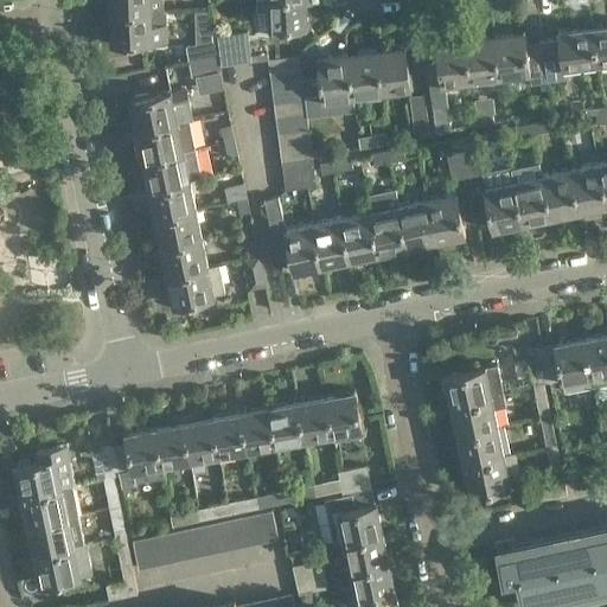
[(109,0),(110,11),(152,10),(152,11),(165,11),(164,0),(109,0)]
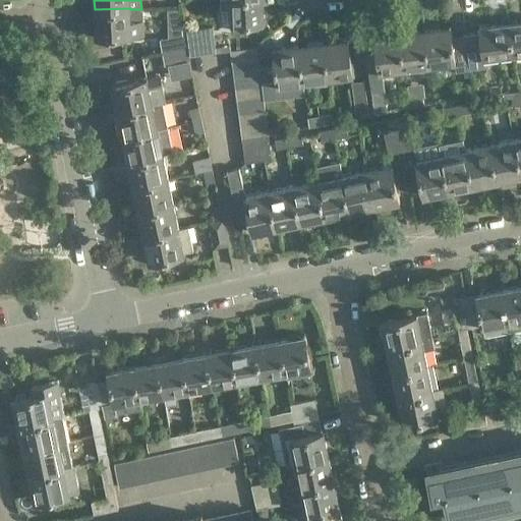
[(264,0),(220,0),(221,9),(230,9),(231,33),(248,32),(248,31),(252,31),(252,21),(265,21),(264,0)]
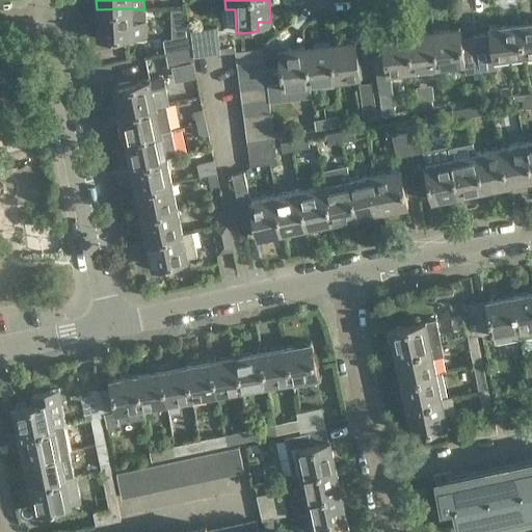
[(133,8),(97,9),(98,36),(149,34),(149,20),(134,20),(133,9),(133,8)]
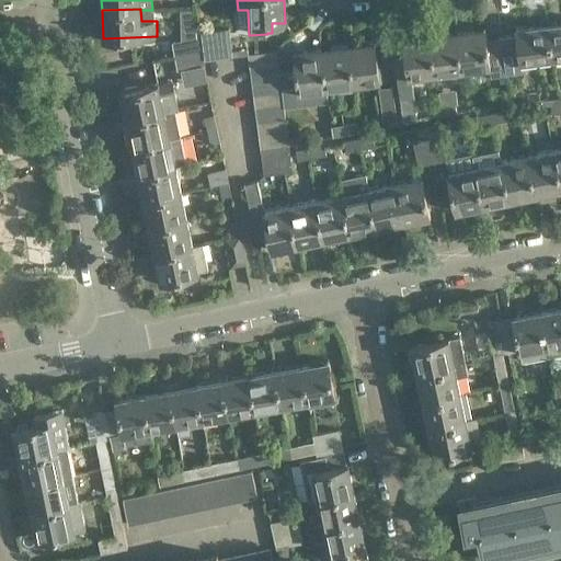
[(560,57),(560,20),(549,22),(553,59),(560,57)]
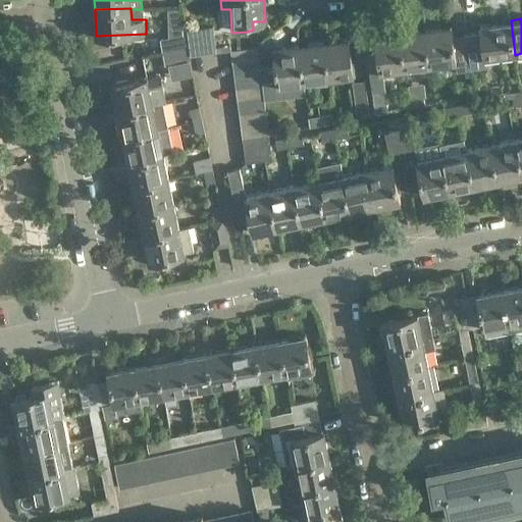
[(481,32),(467,33),(472,69),(486,67),(485,59),(515,55),(511,20),(480,24),(481,32)]
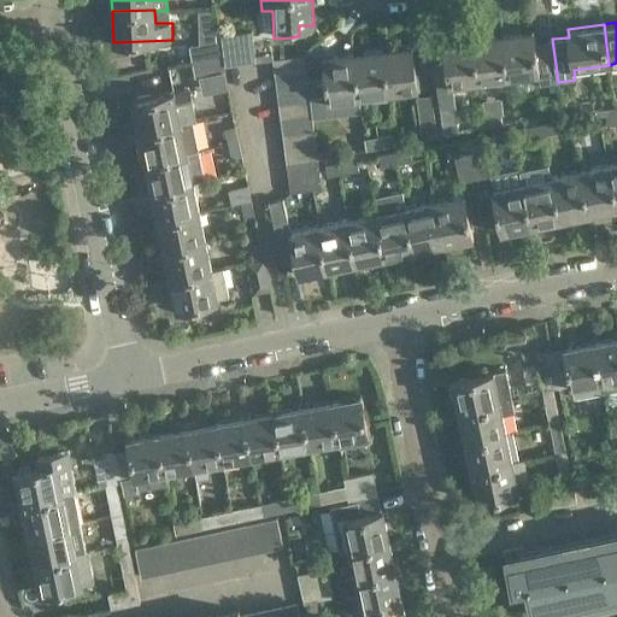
[(225,65),(256,62),(252,31),(222,35),(225,65)]
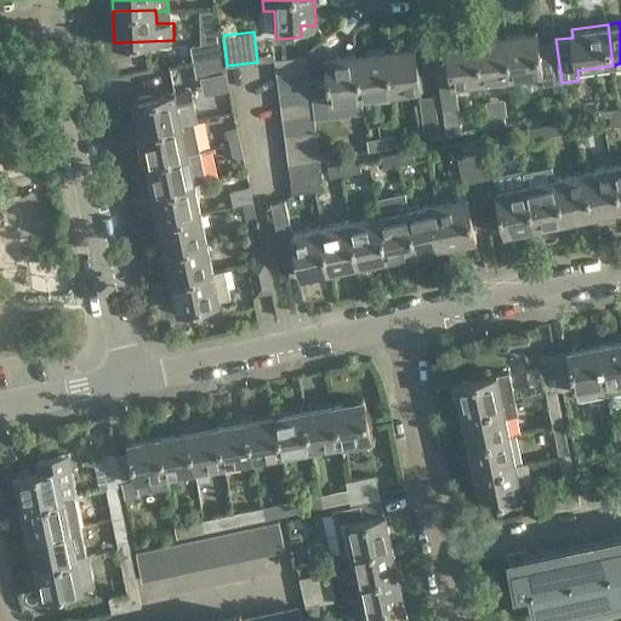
[(539,34),(508,38),(514,79),(543,75),(545,85),(562,83),(556,39),(540,41),(539,34)]
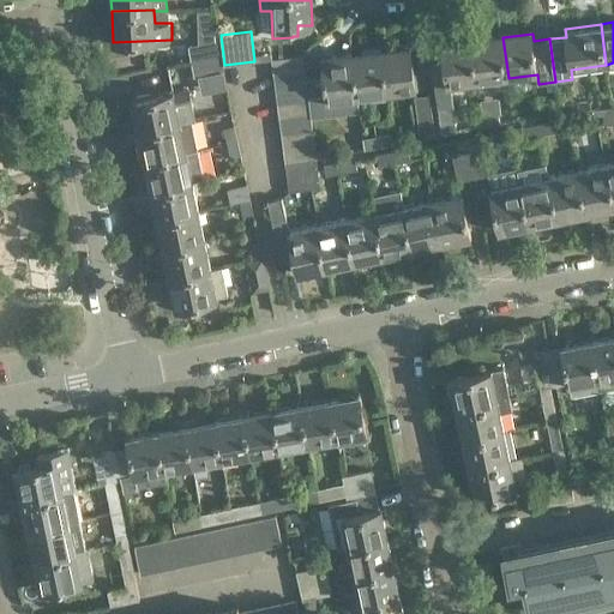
[(509,78),(503,37),(473,42),(479,82),(509,78)]
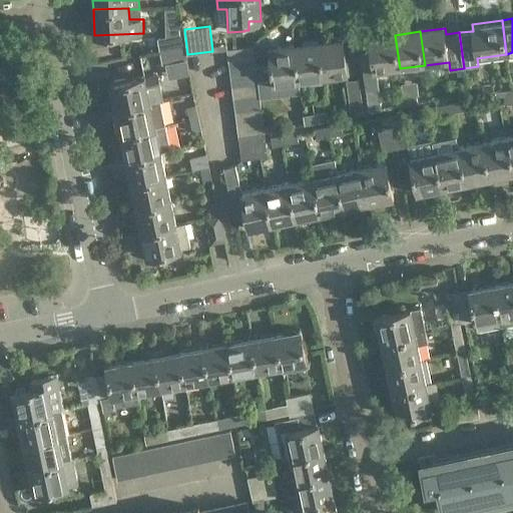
[(159,51),(185,47),(183,34),(157,38),(159,51)]
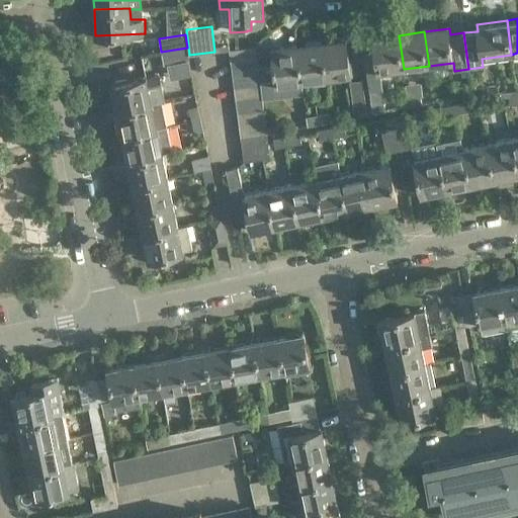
[(404,69),(399,35),(373,38),(378,73),(404,69)]
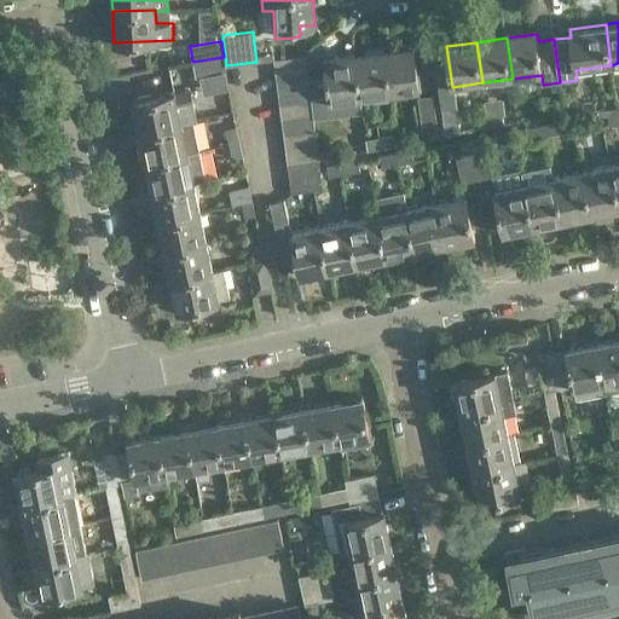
[(415,50),(385,53),(391,94),(421,91),(415,50)]
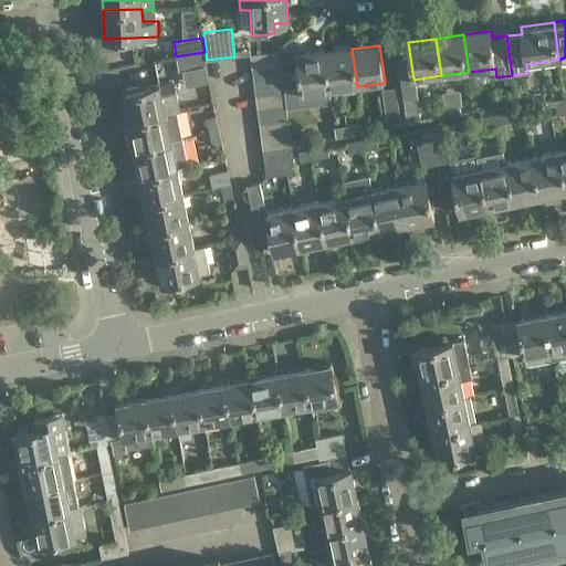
[(357,86),(352,49),(325,52),(331,90),(357,86)]
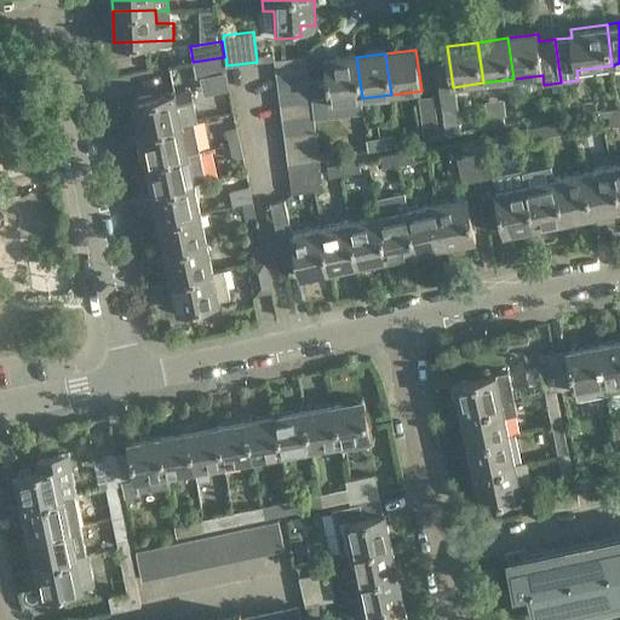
[(276,75),(308,70),(306,56),(275,59),(276,75)]
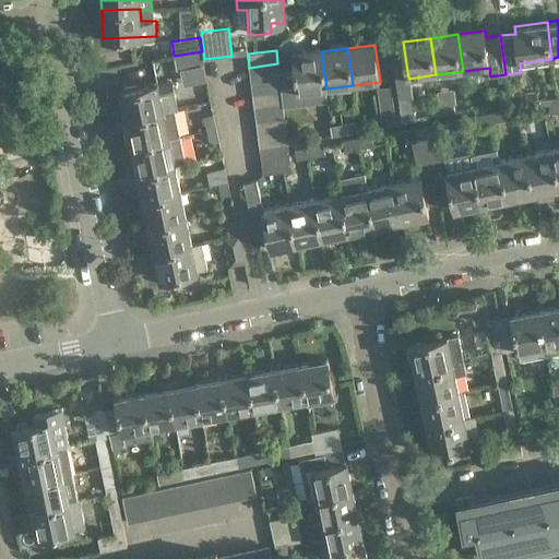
[(202,51),(174,56),(177,70),(204,66),(202,51)]
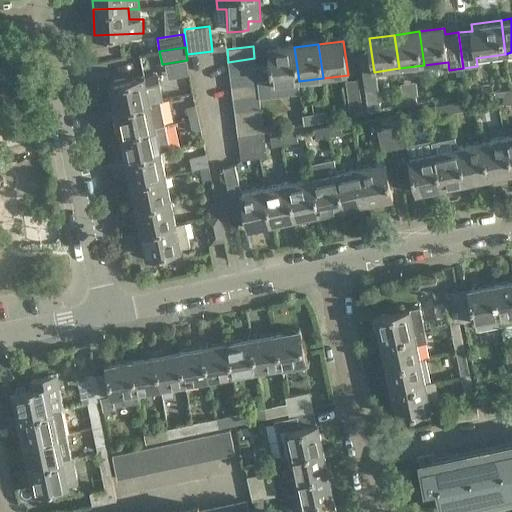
[(258,83),(259,95),(259,96),(275,94),(273,85),(299,81),(294,47),(269,51),(271,64),(255,66),(256,71),(258,83)]
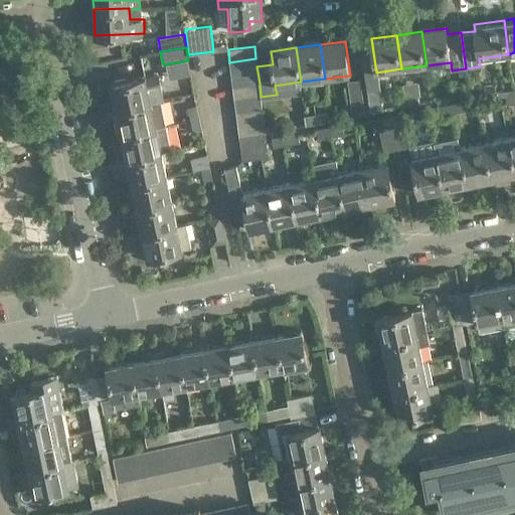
[(231,75),(258,71),(256,66),(255,58),(229,62),(231,75)]
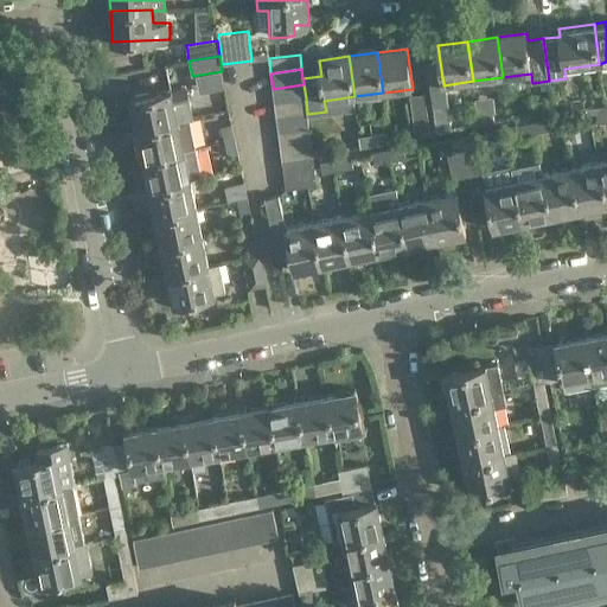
[(275,103),(306,98),(304,84),(273,89),(275,103)]
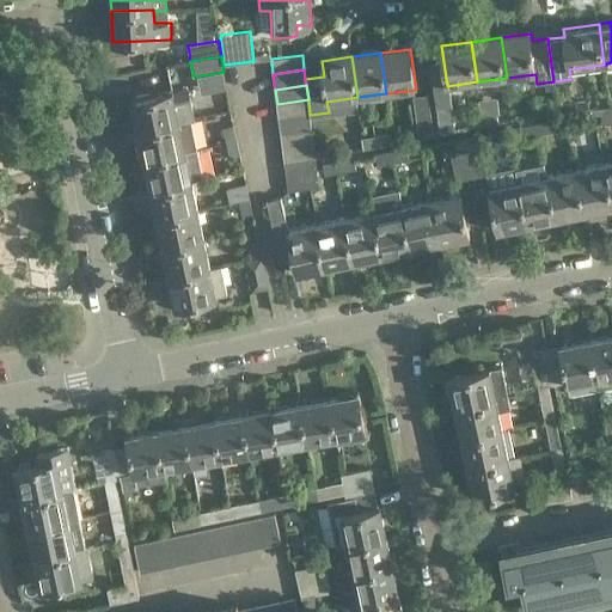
[(193,104),(189,89),(132,101),(138,130),(181,122),(178,108),(193,104)]
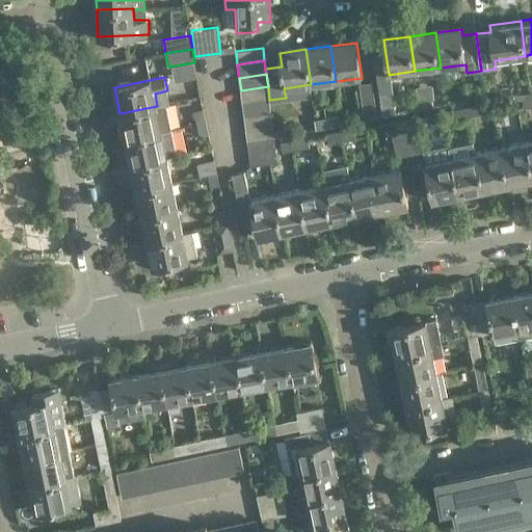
[(392,79),(378,81),(383,116),(396,114),(392,79)]
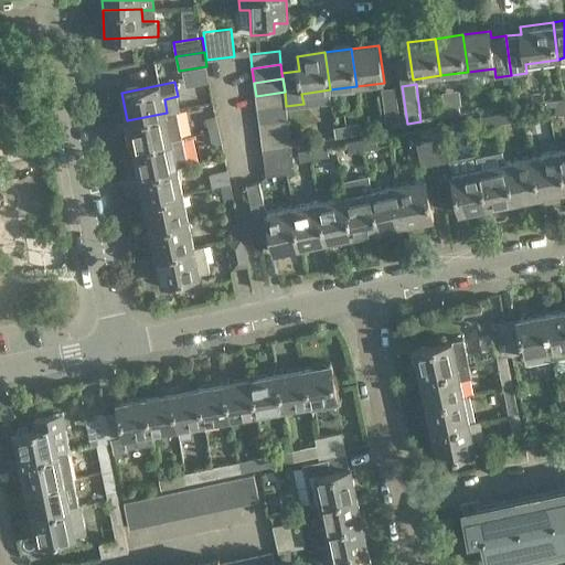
[(401,124),(395,87),(382,88),(386,126),(401,124)]
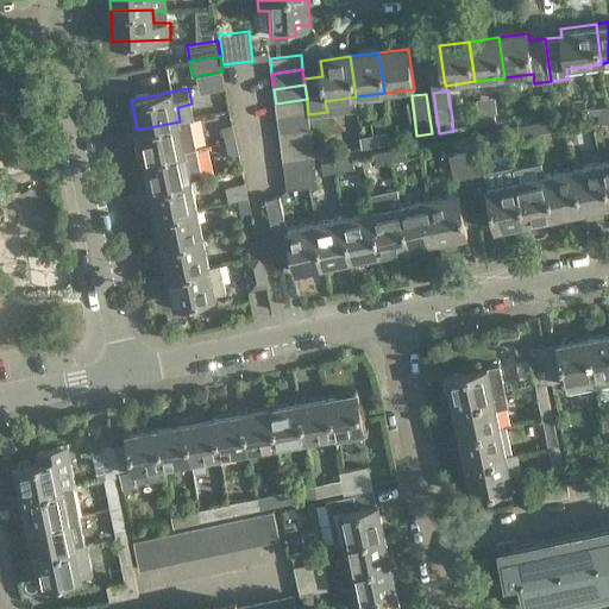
[(277,118),(308,113),(307,99),(276,104),(277,118)]
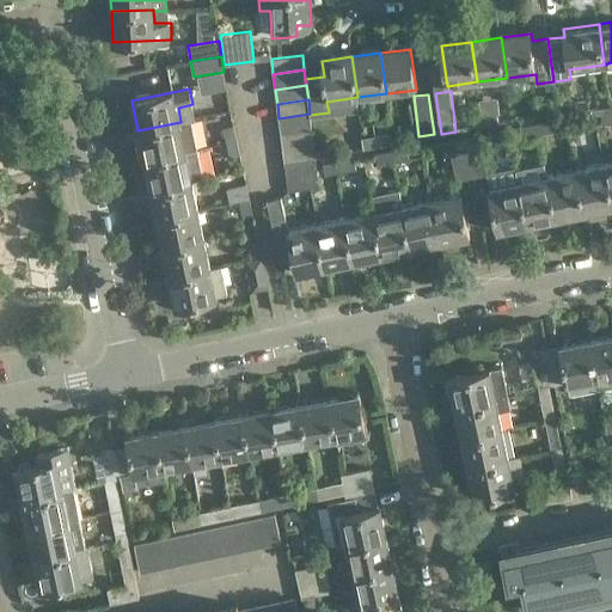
[(603,124),(611,122),(611,106),(594,109),(594,115),(601,114),(603,124)]
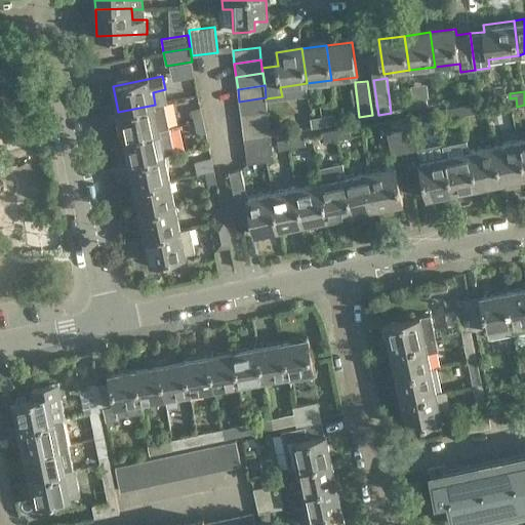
[(412,99),(414,109),(428,106),(427,96),(412,99)]
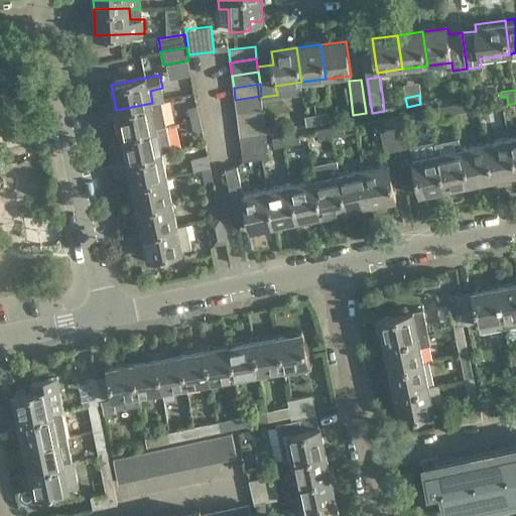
[(237,113),(263,109),(261,97),(261,96),(235,100),(237,113)]
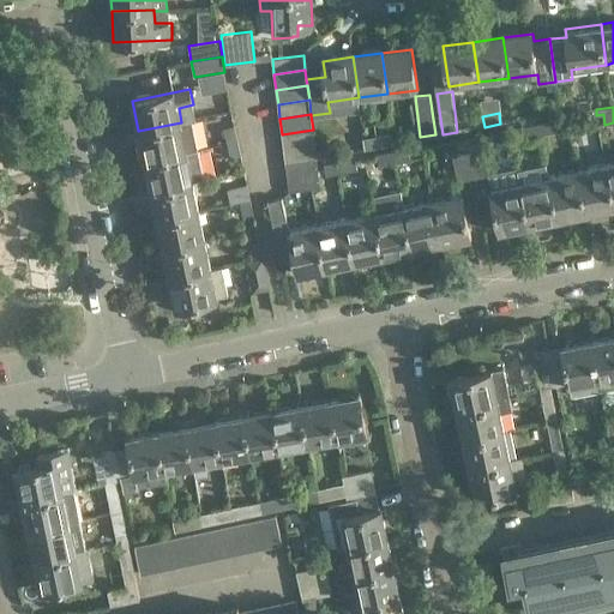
[(553,121),(522,127),(524,138),(555,132),(553,121)]
